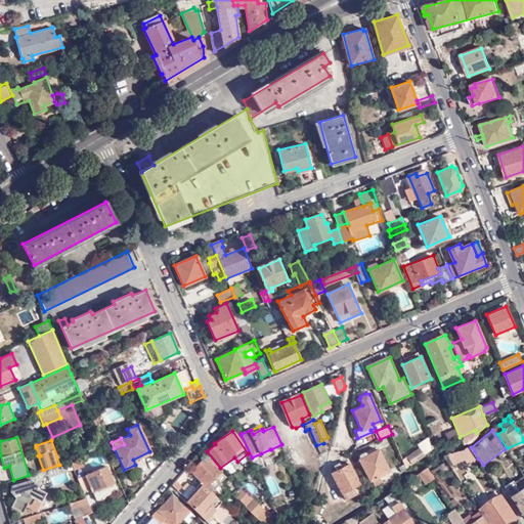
[(30,459),(38,455),(40,455),(36,447),(27,449),(30,459)]
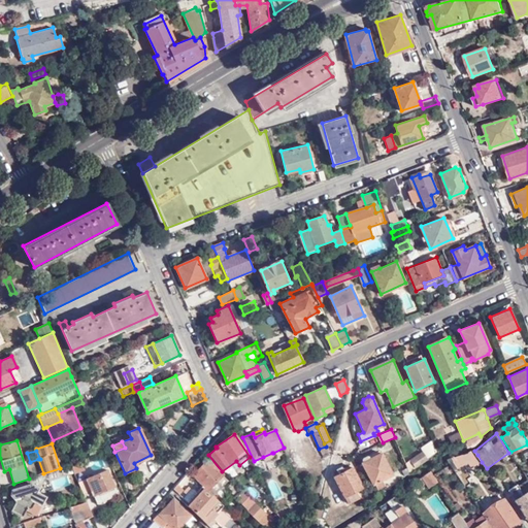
[(357,465),(364,477),(368,475),(372,485),(375,484),(377,488),(385,485),(383,480),(393,474),(382,452),(357,465)]
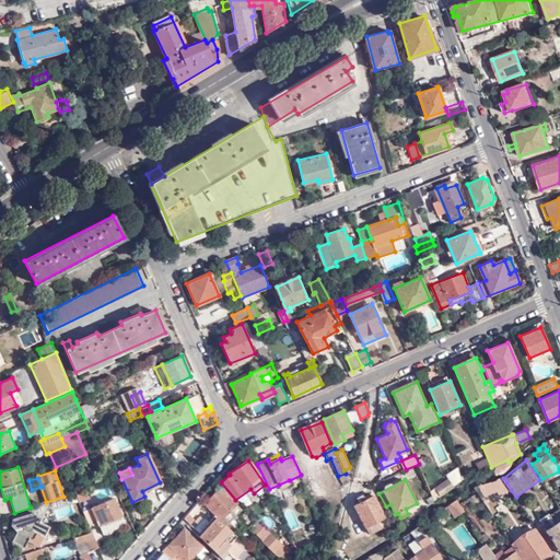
[(289,480),(279,485),(281,489),(292,485),(290,480),(289,480)]
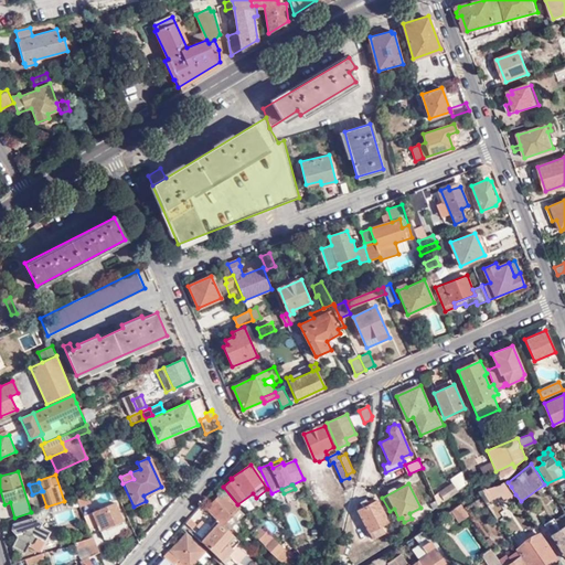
[(436,500),(439,505),(457,492),(454,486),(435,494),(436,500)]
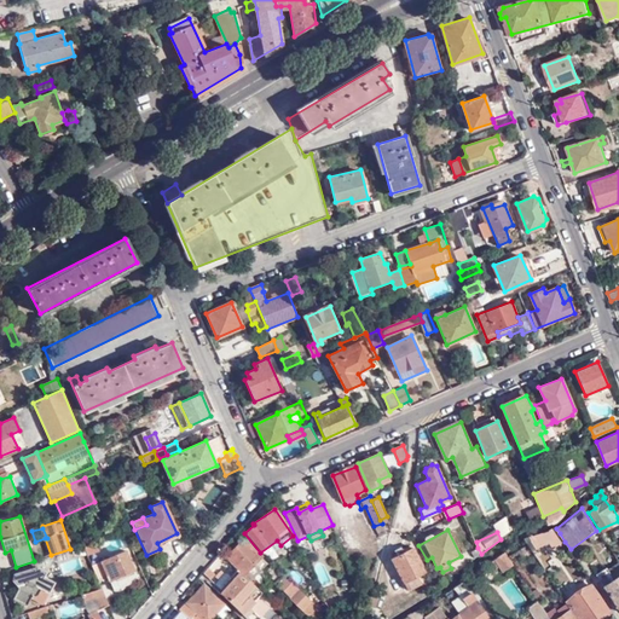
[(565,542),(560,533),(548,541),(554,549),(565,542)]
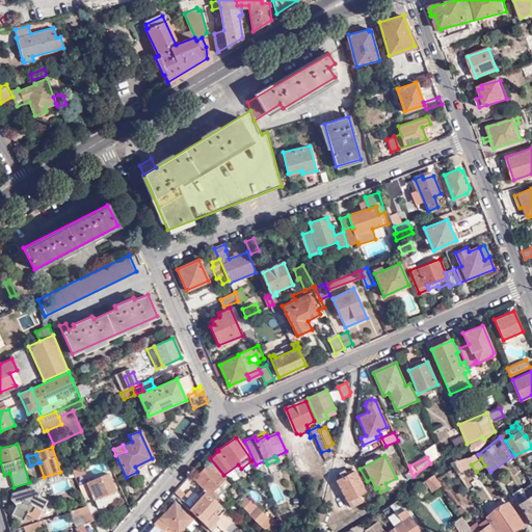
[(209,463),(192,480),(214,500),(231,484),(209,463)]
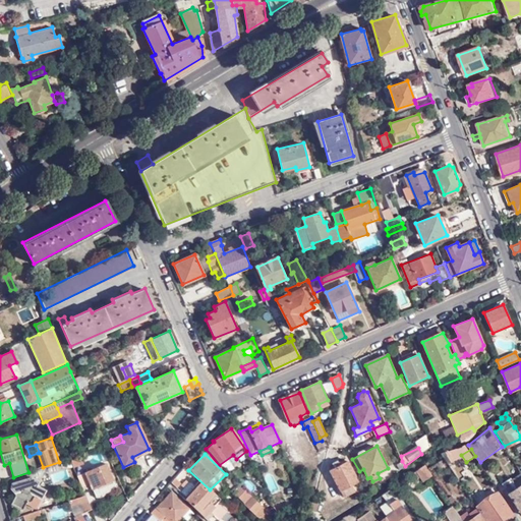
[(72,466),(82,463),(80,457),(77,457),(69,460),(72,466)]
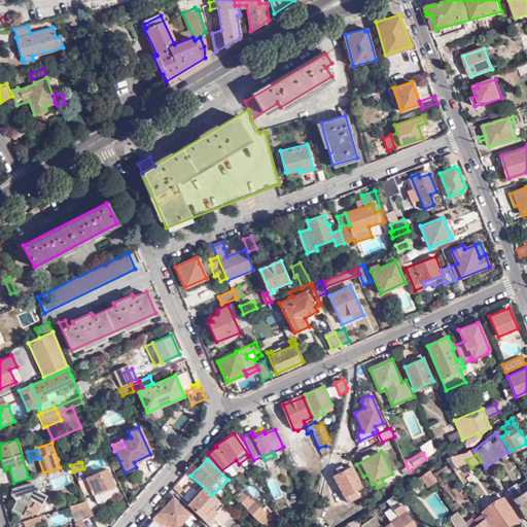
[(363,487),(352,466),(334,476),(348,503),(359,497),(356,491),(363,487)]
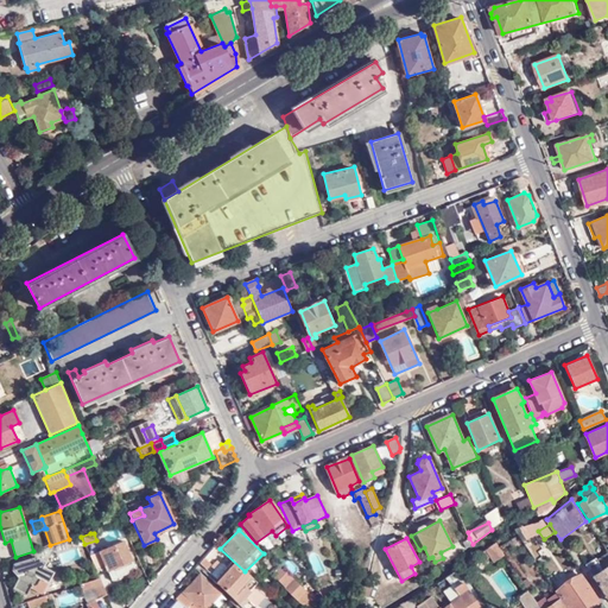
[(462,540),(466,549),(473,544),(469,538),(462,540)]
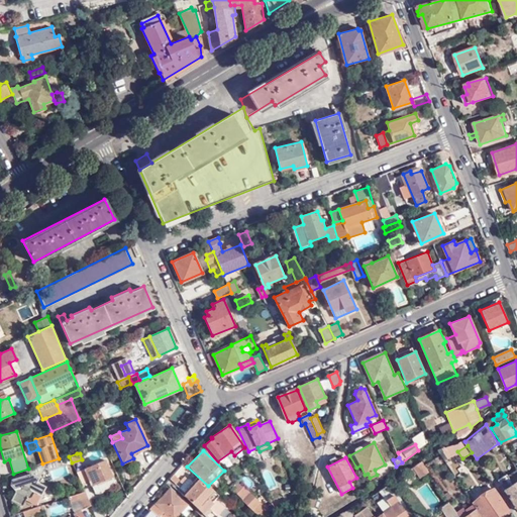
[(98,490),(114,484),(104,459),(76,472),(81,484),(89,481),(90,485),(91,485),(95,483),(98,490)]
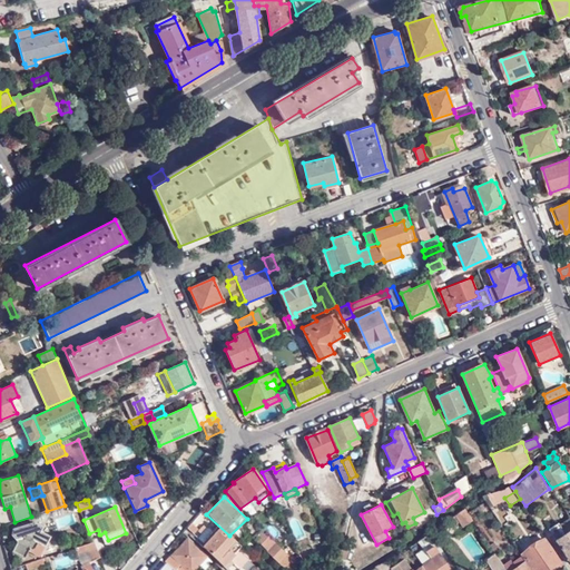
[(461,526),(471,519),(462,507),(449,518),(453,524),(458,521),(461,526)]
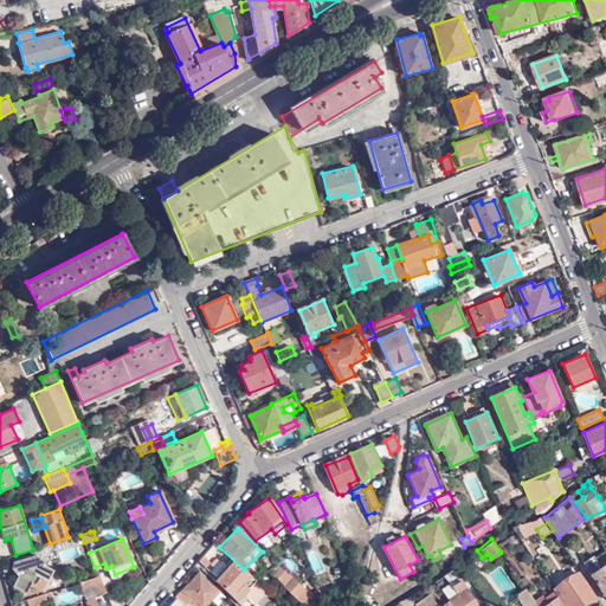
[(62,561),(81,555),(77,545),(58,549),(62,561)]
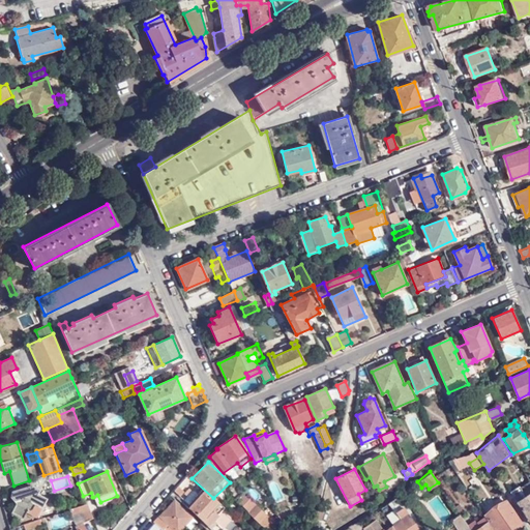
[(529,482),(522,488),(527,495),(516,502),(528,520),(529,518),(529,482)]
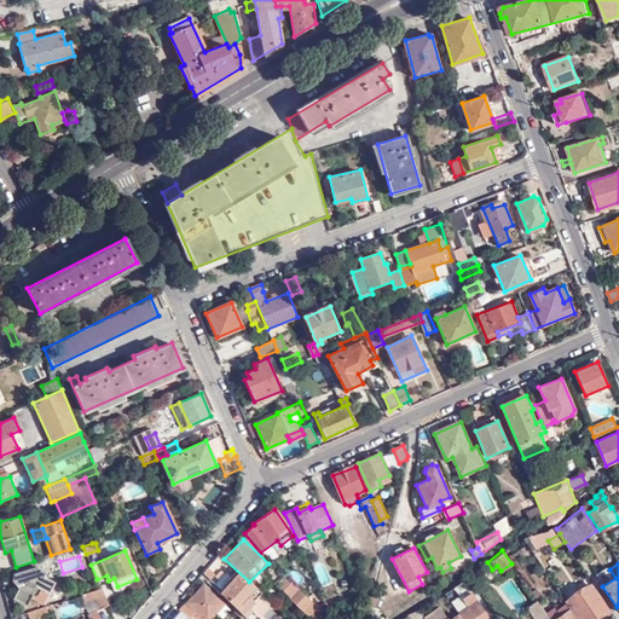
[(308,615),(316,607),(272,566),(267,572),(273,577),(272,579),(293,599),(290,600),(308,615)]
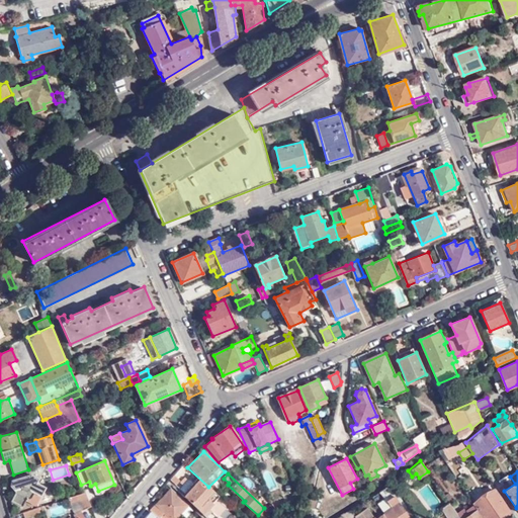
[(31,499),(34,494),(39,485),(37,484),(39,479),(31,475),(11,481),(15,496),(12,504),(23,509),(27,500),(30,500),(31,499)]
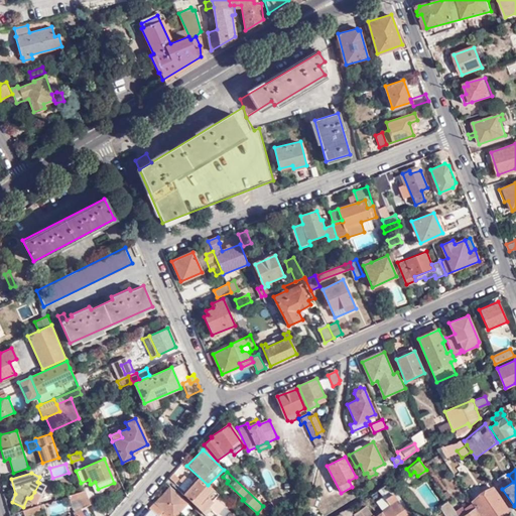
[(172,473),(168,477),(174,483),(178,479),(172,473)]
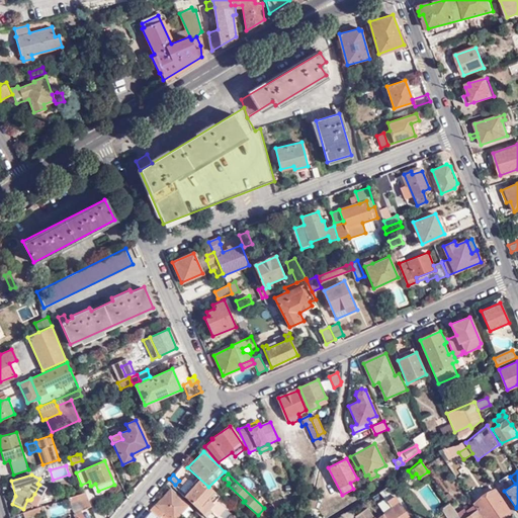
[(183,496),(196,509),(212,493),(198,480),(183,496)]
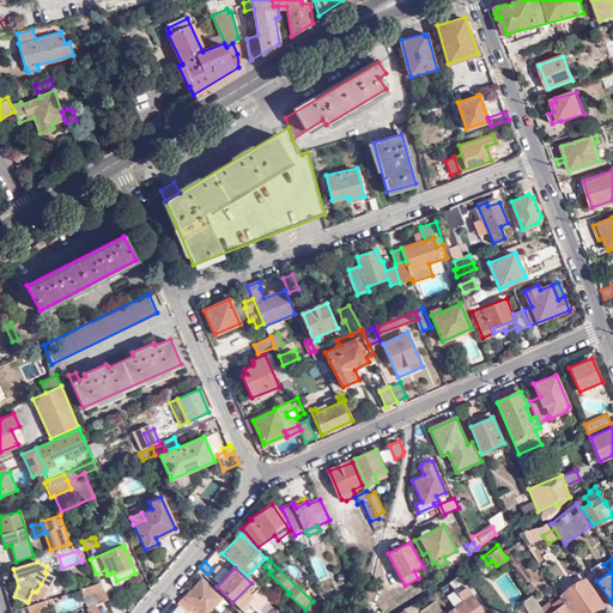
[(462,601),(454,607),(457,612),(485,612),(466,584),(469,581),(463,572),(456,576),(460,581),(455,584),(456,587),(454,588),(462,601)]
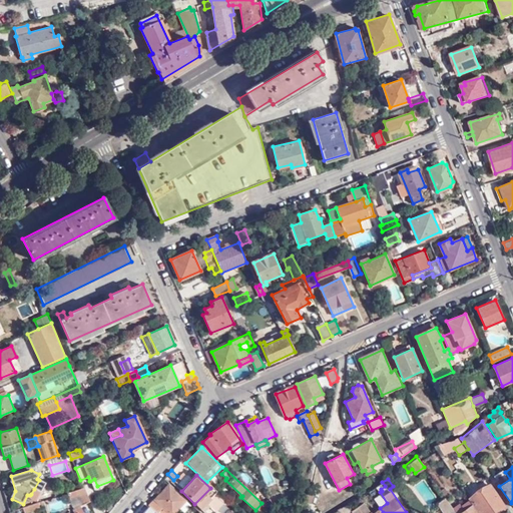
[(39,480),(34,489),(40,492),(45,483),(39,480)]
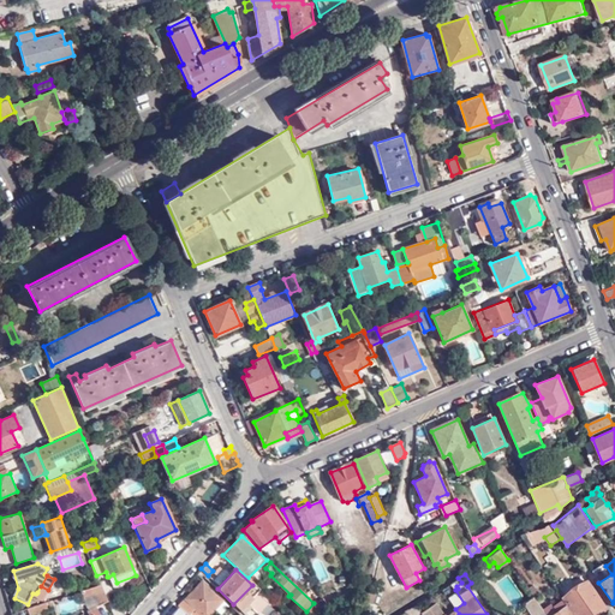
[(202,581),(178,607),(186,614),(191,614),(196,611),(199,614),(208,614),(222,602),(202,581)]
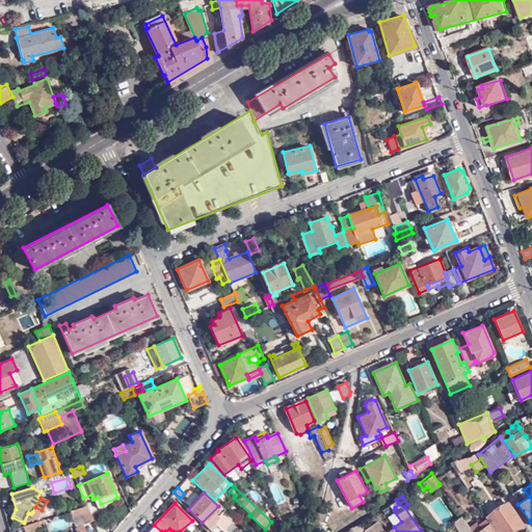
[(488,517),(499,531),(515,531),(525,527),(509,503),(488,517)]
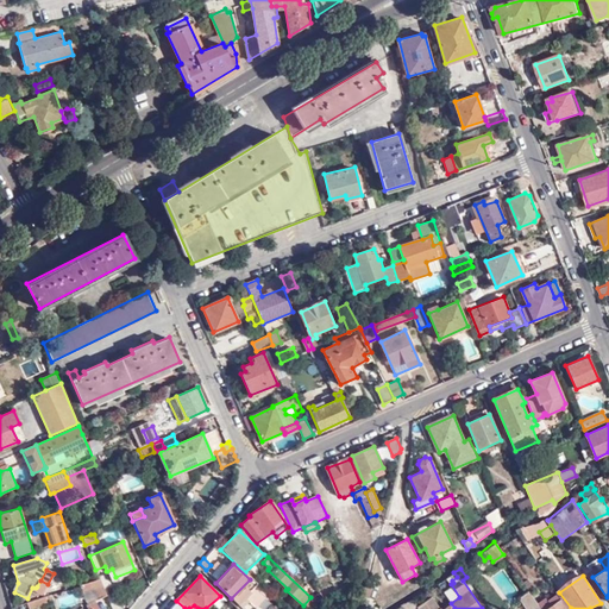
[(98,600),(106,596),(99,579),(90,583),(93,590),(98,600)]
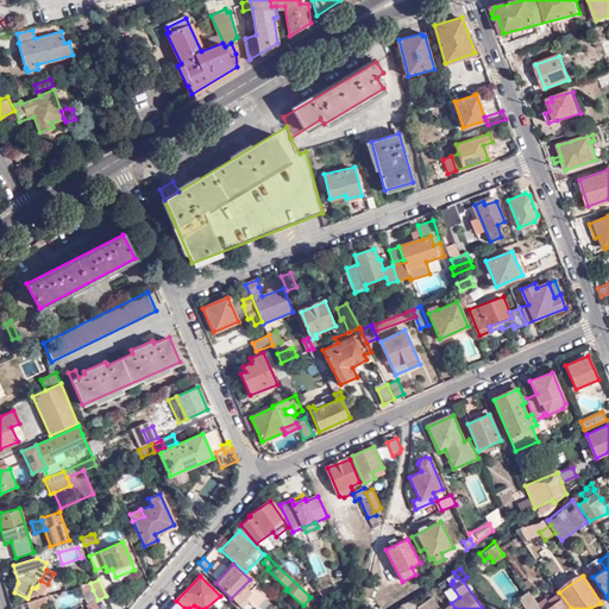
[(250,579),(231,598),(237,604),(256,584),(250,579)]
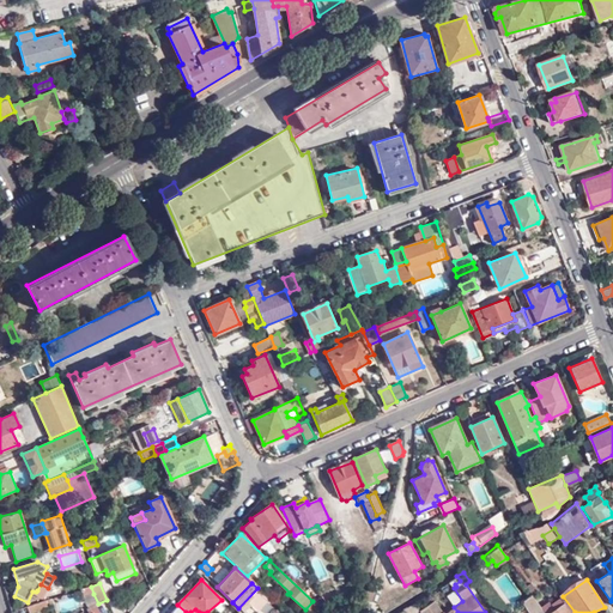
[(84,598),(93,594),(91,587),(80,589),(84,598)]
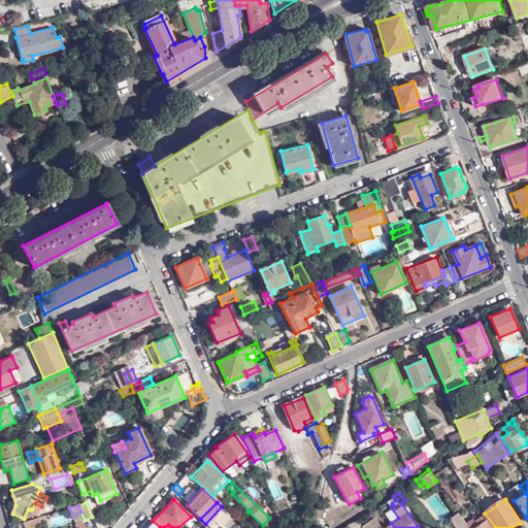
[(469,527),(460,514),(451,520),(456,527),(469,527)]
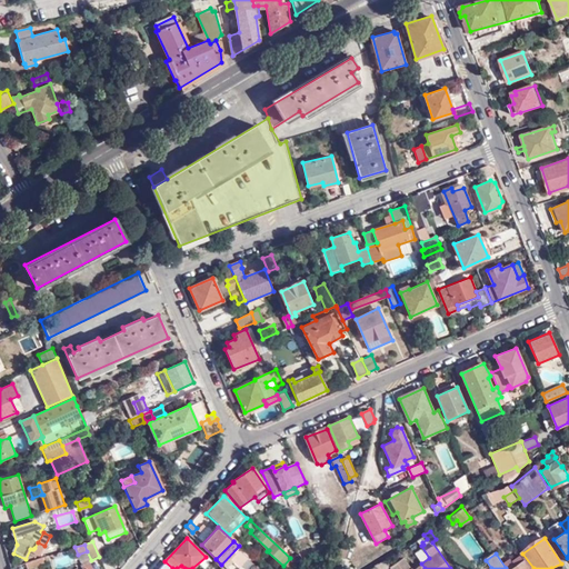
[(507,568),(533,568),(522,553),(513,560),(511,558),(503,563),(507,568)]
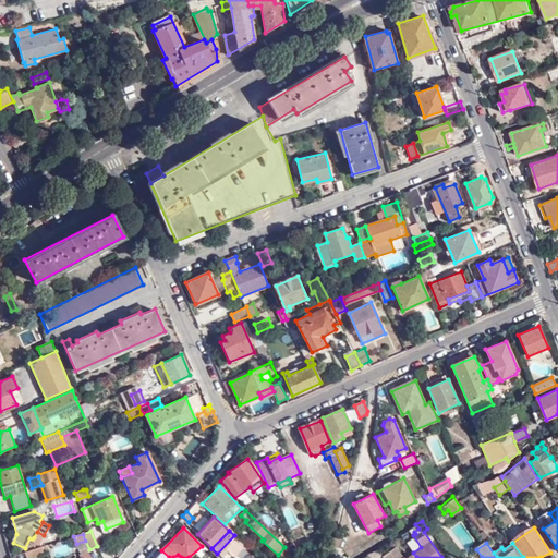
[(402,557),(396,547),(383,557),(414,557),(413,556),(409,557),(404,557),(403,557),(402,557)]
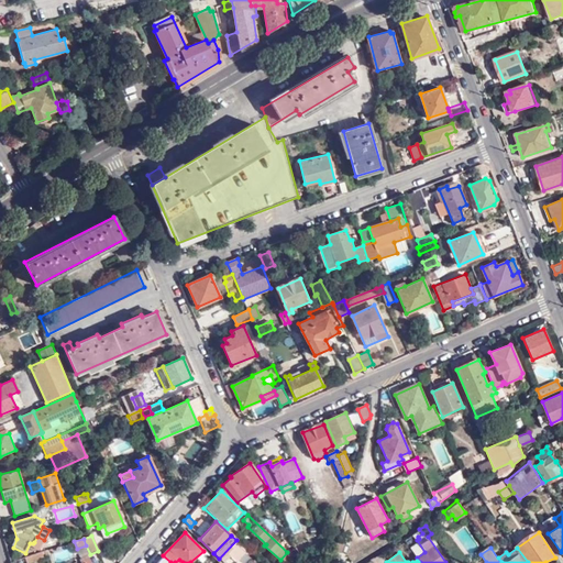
[(370,560),(371,562),(379,562),(385,560),(379,553),(370,560)]
